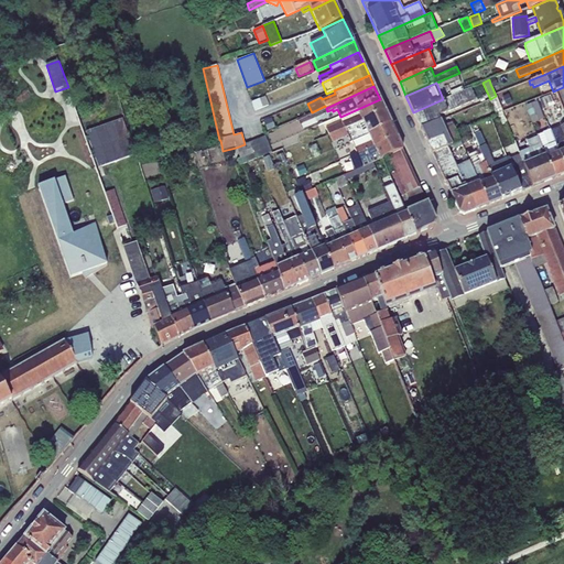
[(413,112),(421,128),(441,119),(438,116),(476,99),(470,87),(464,90),(452,96),(443,99),(413,112)]
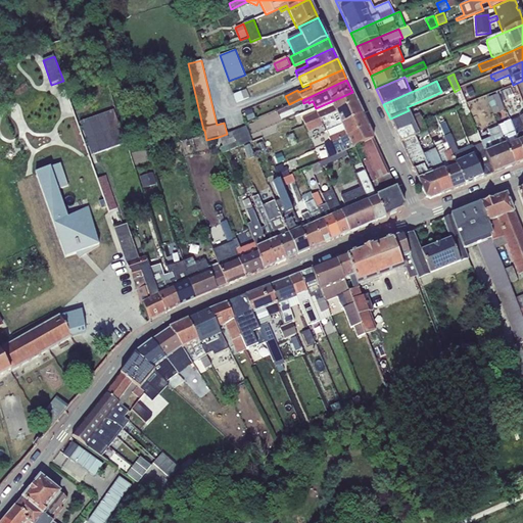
[(428,81),(417,85),(419,89),(430,84),(428,81)]
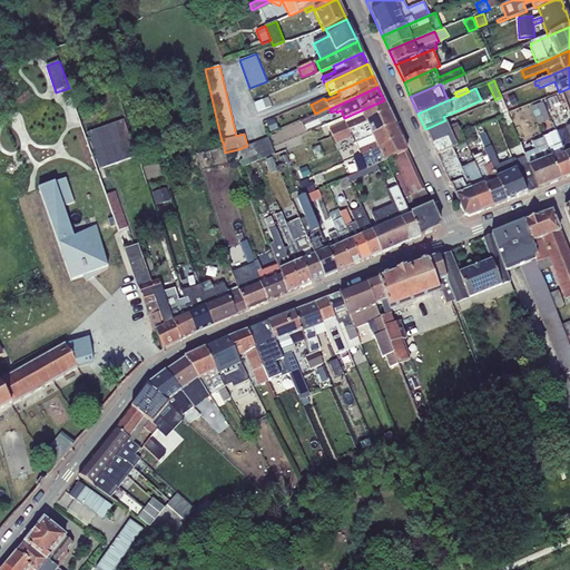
[(514,95),(508,98),(512,108),(519,105),(514,95)]
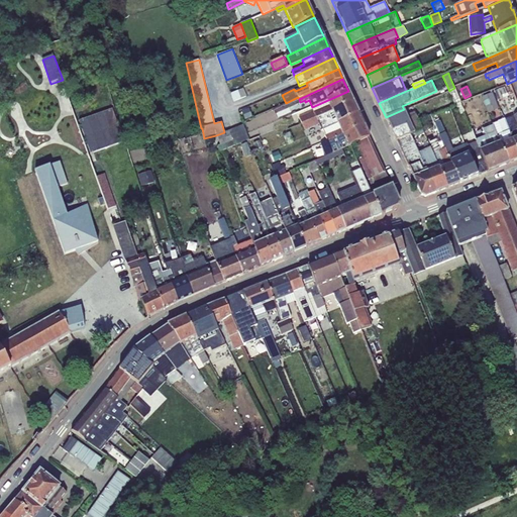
[(243,88),(231,93),(234,101),(246,96),(243,88)]
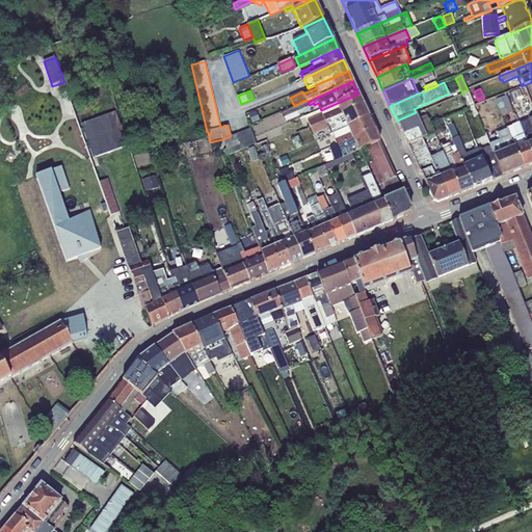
[(468,90),(462,94),(469,108),(474,106),(468,90)]
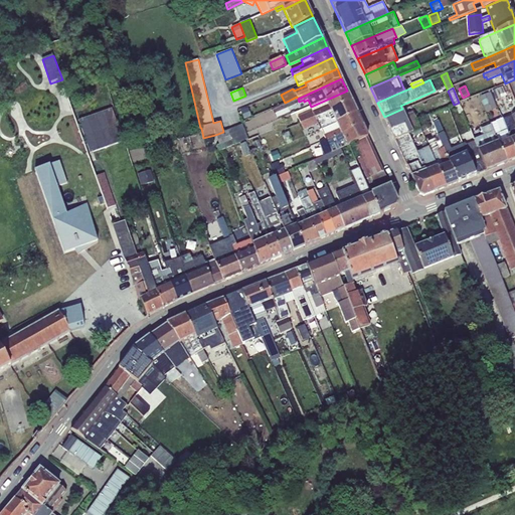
[(352,101),(347,91),(311,107),(312,111),(298,118),(301,124),(352,101)]
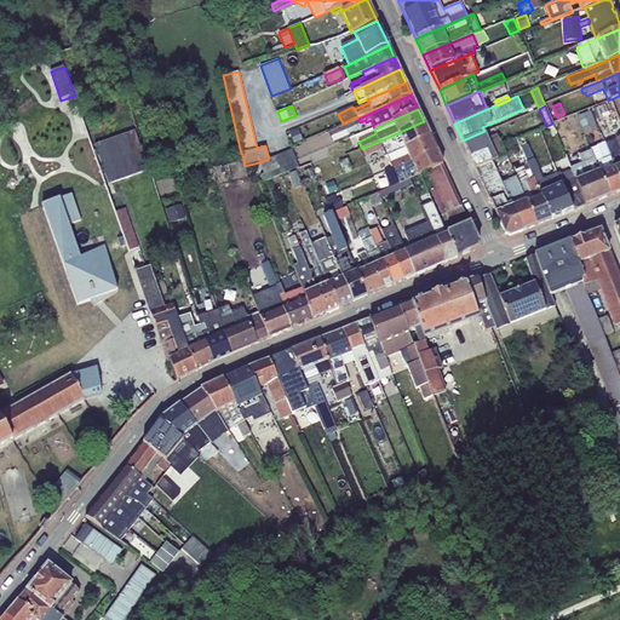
[(591,112),(578,116),(585,136),(600,131),(591,112)]
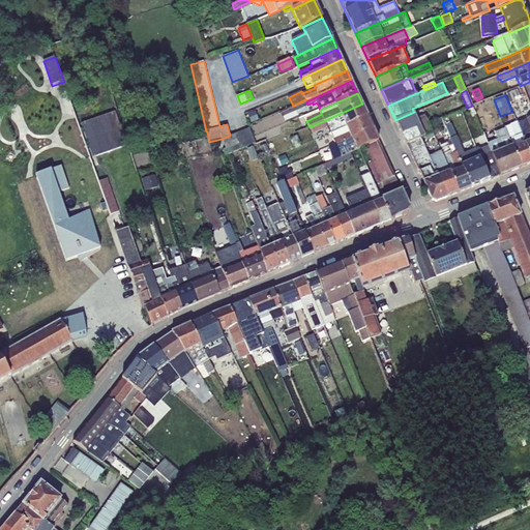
[(367,117),(362,104),(310,127),(313,134),(327,127),(330,134),(367,117)]
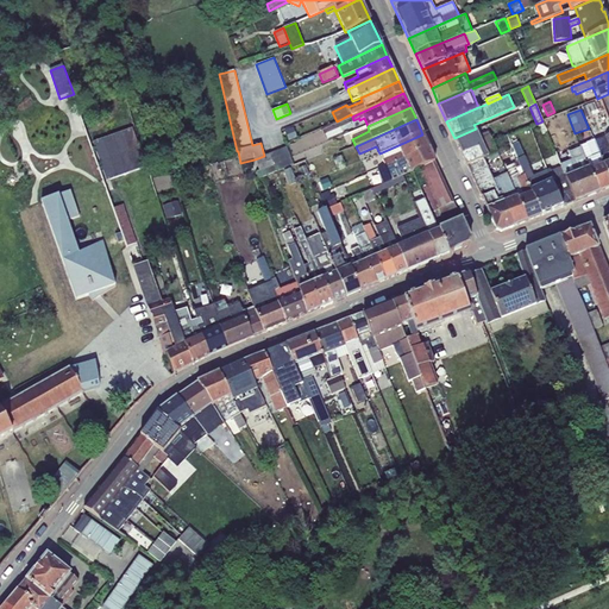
[(294,127),(284,131),(289,143),(299,139),(294,127)]
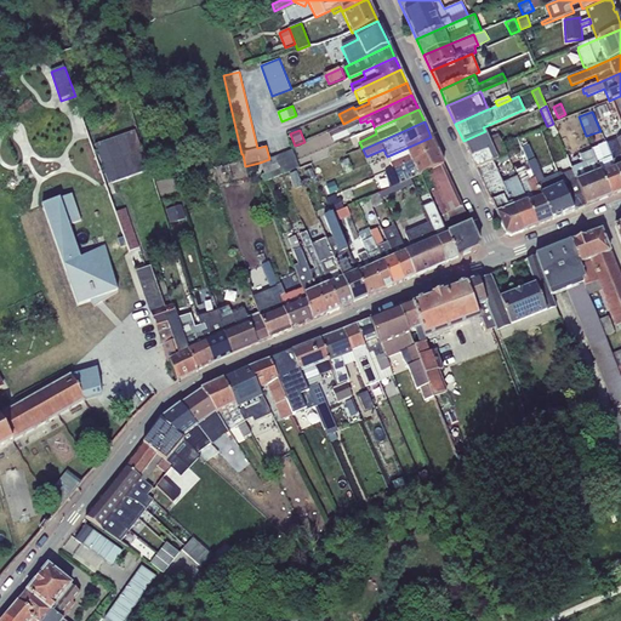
[(463,141),(476,169),(496,161),(497,160),(507,157),(497,135),(491,137),(488,130),(485,131),(463,141)]
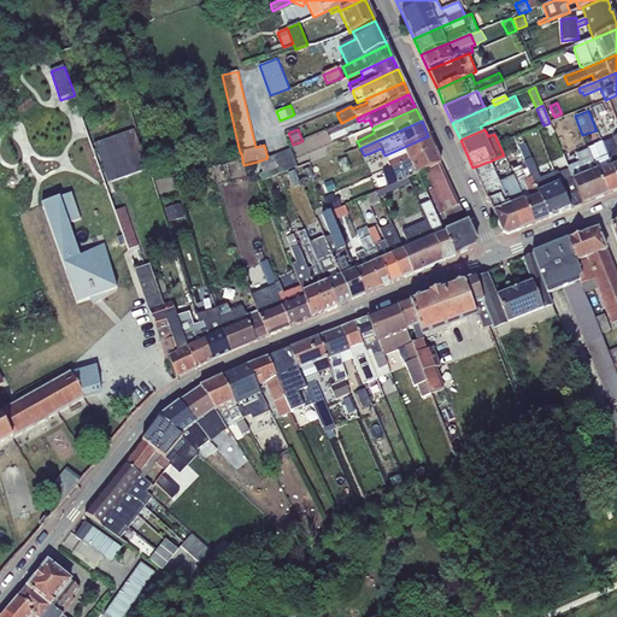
[(135,130),(94,144),(109,183),(148,170),(135,130)]
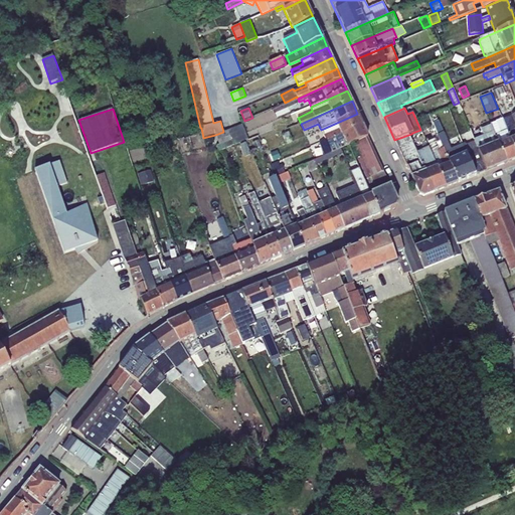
[(507,163),(514,159),(514,150),(502,120),(499,111),(496,112),(499,119),(491,123),(491,125),(507,163)]
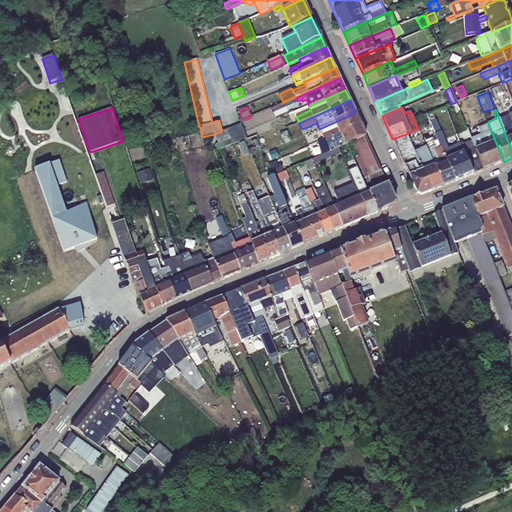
[(361,124),(355,113),(319,129),(324,140),(361,124)]
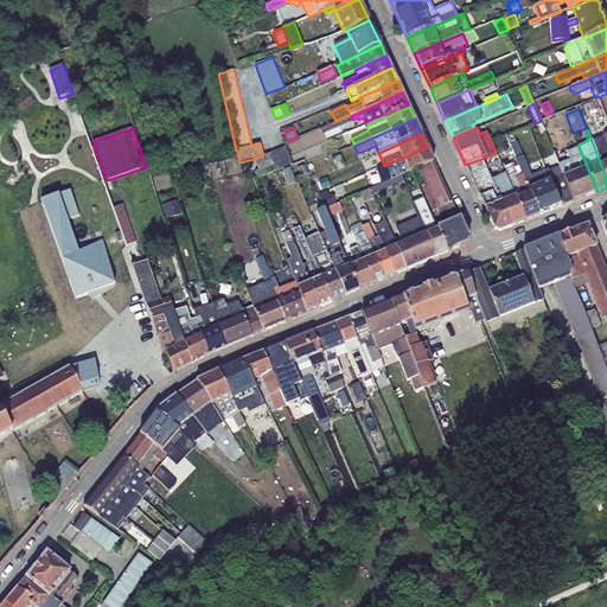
[(606,134),(592,141),(606,177),(606,134)]
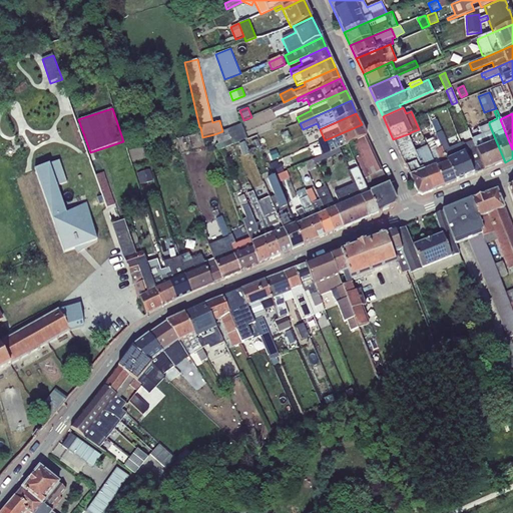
[(466,178),(485,170),(473,141),(465,144),(464,143),(449,149),(437,119),(432,122),(437,135),(456,181),(466,177),(466,178)]
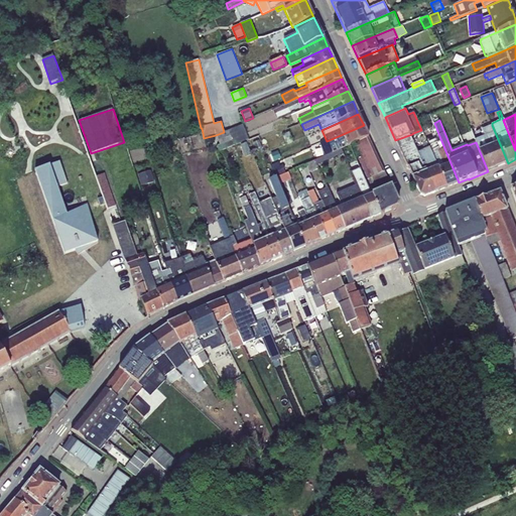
[(243,124),(224,132),(216,135),(220,145),(217,146),(219,152),(249,139),(243,124)]
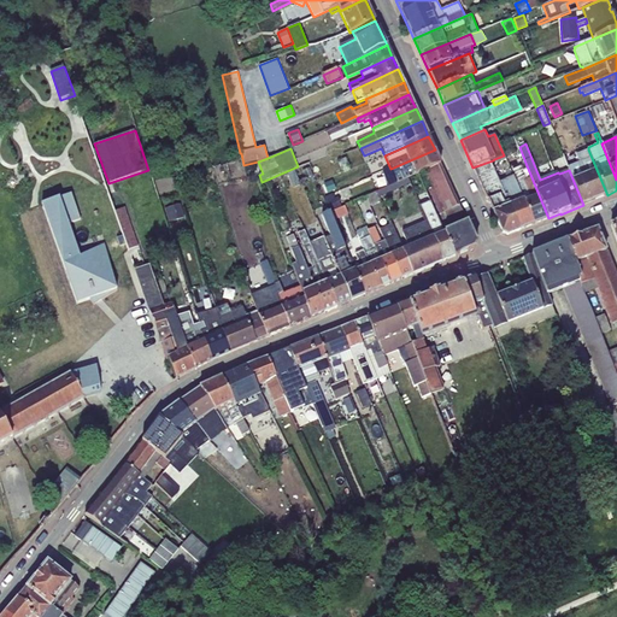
[(441,164),(435,150),(391,169),(383,171),(389,186),(409,177),(423,171),(441,164)]
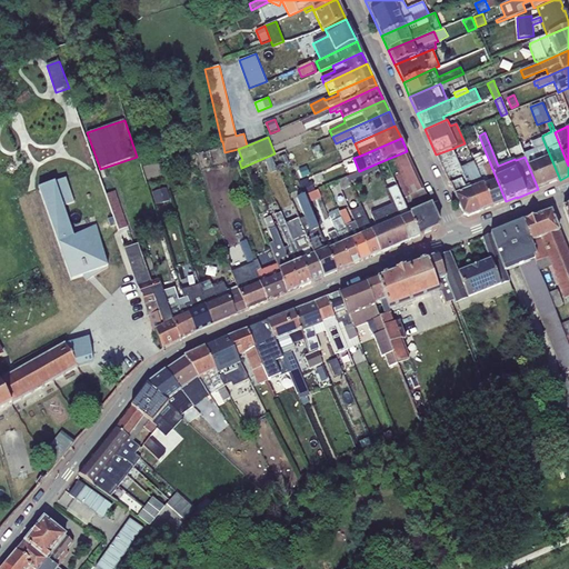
[(538,189),(560,180),(542,138),(531,142),(533,149),(523,153),(525,157),(538,189)]
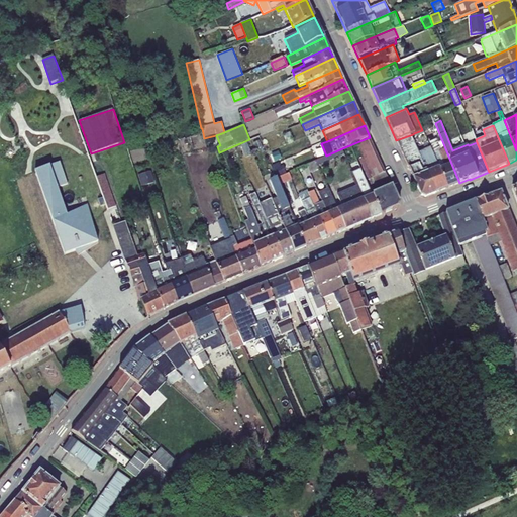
[(396,140),(400,148),(416,141),(413,134),(396,140)]
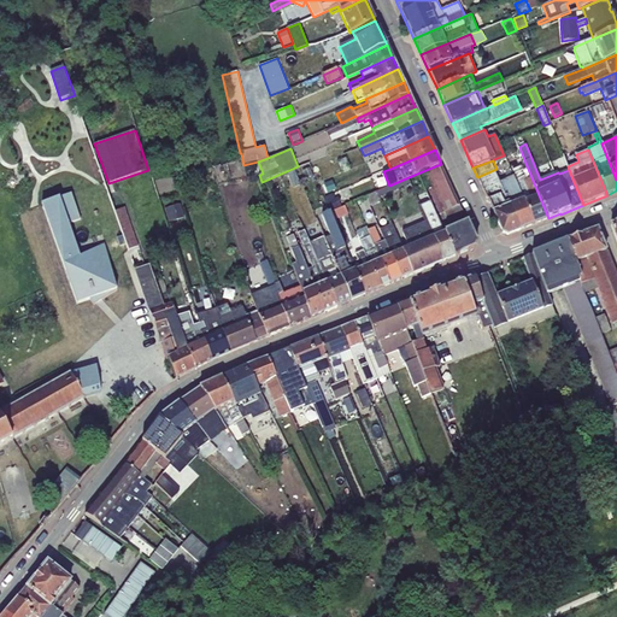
[(535,224),(548,218),(526,163),(510,169),(513,175),(535,224)]
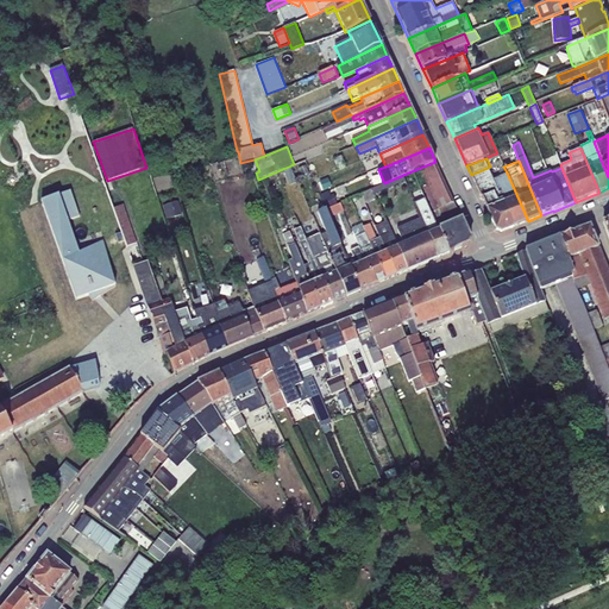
[(460,217),(435,162),(418,169),(425,186),(422,188),(426,199),(433,212),(439,209),(445,224),(460,217)]
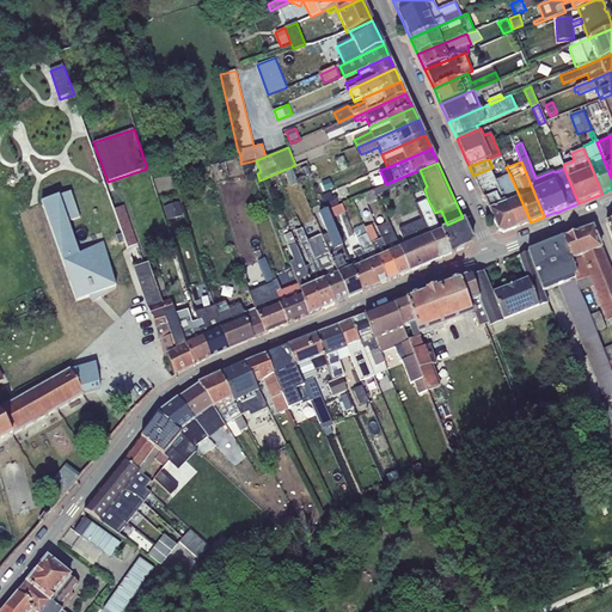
[(501,190),(497,179),(493,167),(473,176),(484,199),(501,190)]
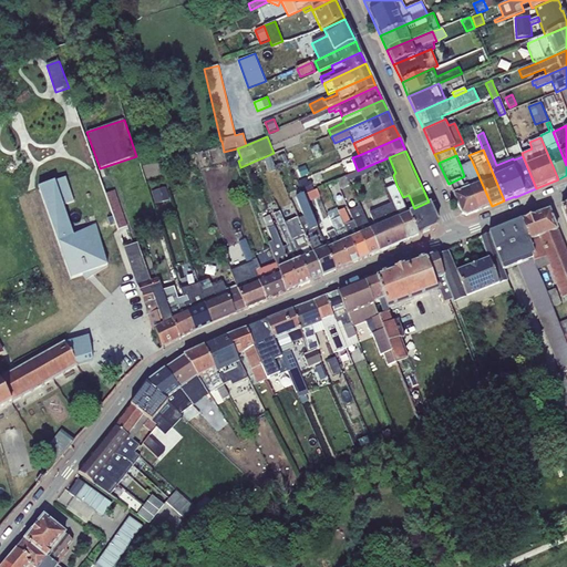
[(478,210),(492,206),(472,161),(461,166),(464,176),(478,210)]
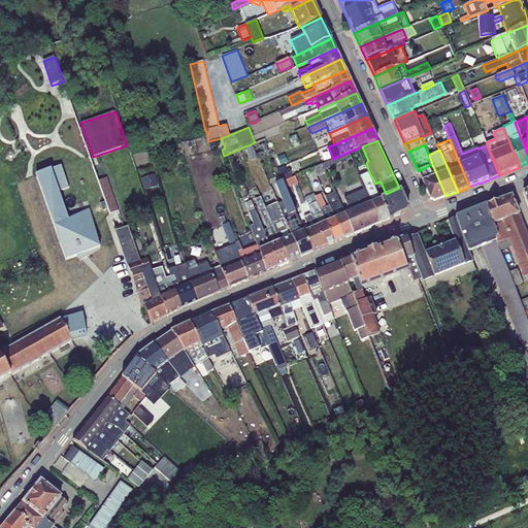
[(350,152),(333,159),(331,160),(333,165),(352,158),(350,152)]
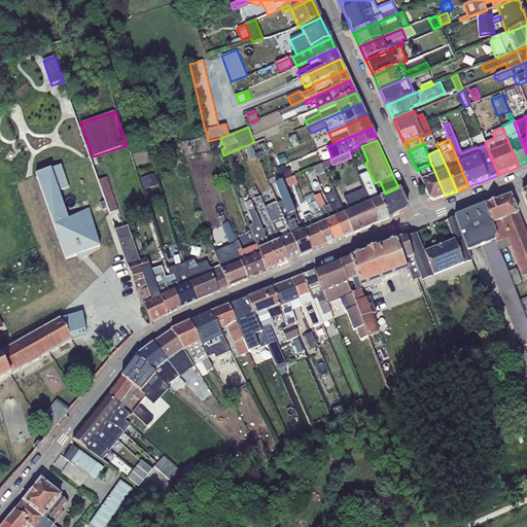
[(284,153),(277,156),(279,165),(287,162),(284,153)]
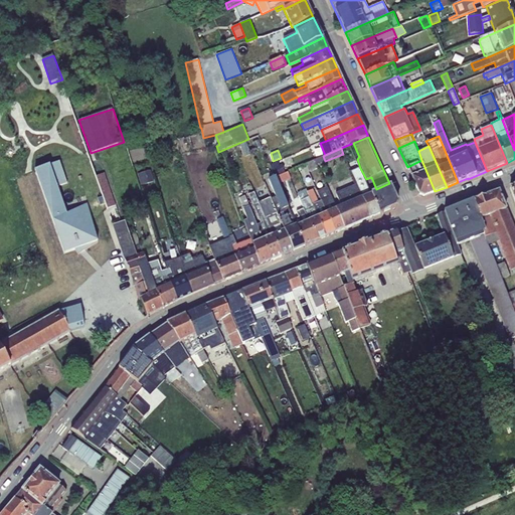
[(325,161),(323,156),(315,160),(317,165),(325,161)]
